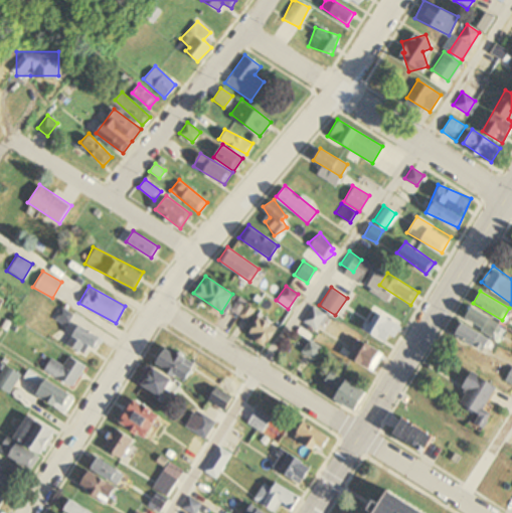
[(245,319),(253,307),(237,297),(229,309),(245,319)]
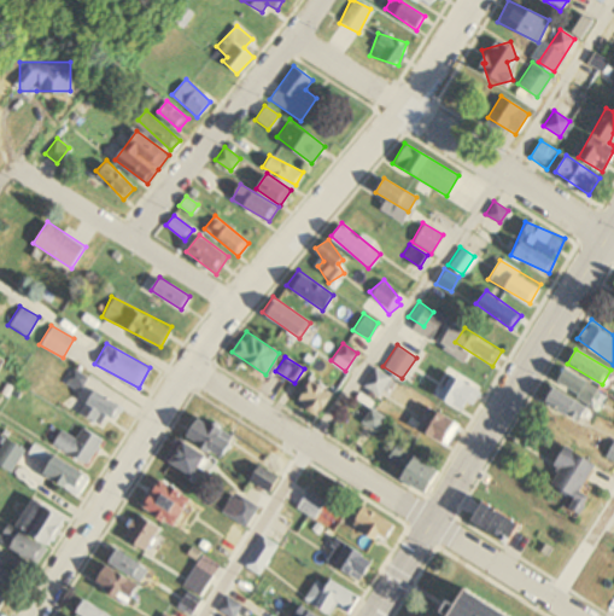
[(543,401),(578,422),(598,387),(562,366),(554,383),(543,401)]
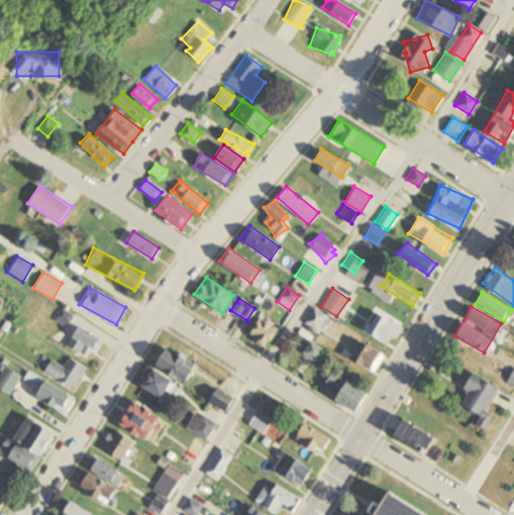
[(325,315),(312,307),(302,322),(316,330),(325,315)]
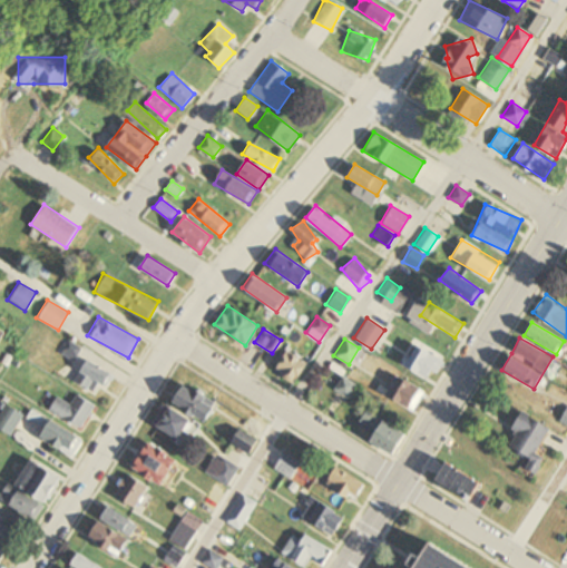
[(404,362),(427,379),(441,361),(419,343),(404,362)]
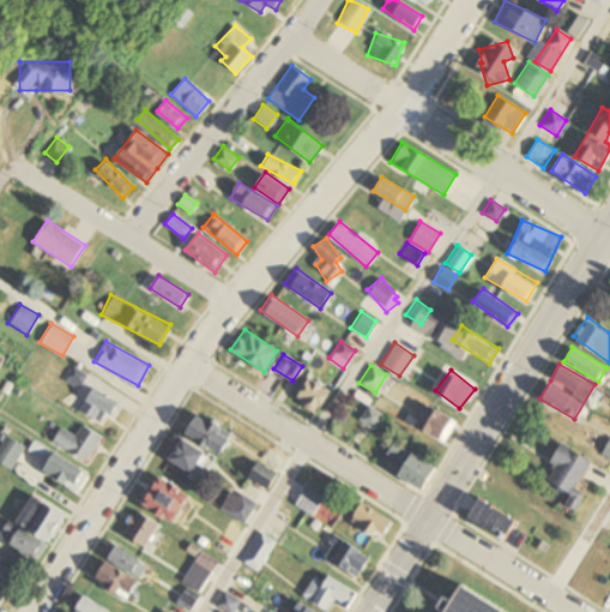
[(315,413),(330,393),(309,377),(294,397),(315,413)]
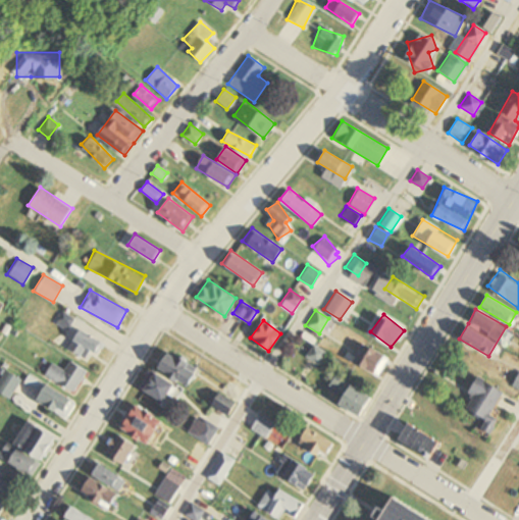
[(90,351),(95,354),(101,342),(76,328),(65,349),(85,360),(90,351)]
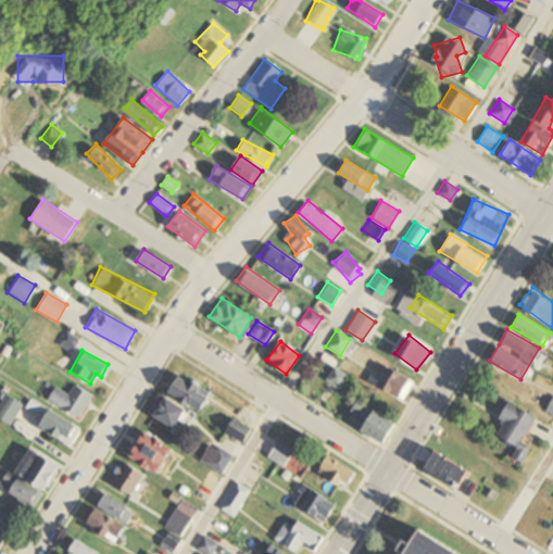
[(346,375),(332,366),(324,378),(337,387),(346,375)]
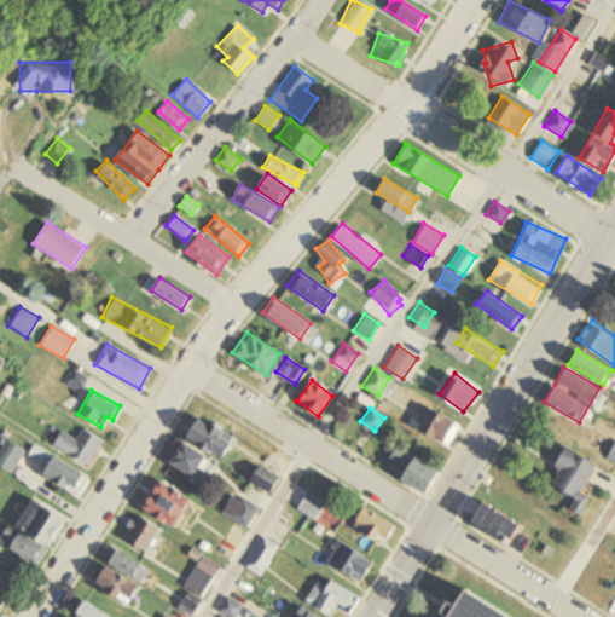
[(428,421),(422,431),(447,445),(459,424),(439,411),(431,422),(428,421)]
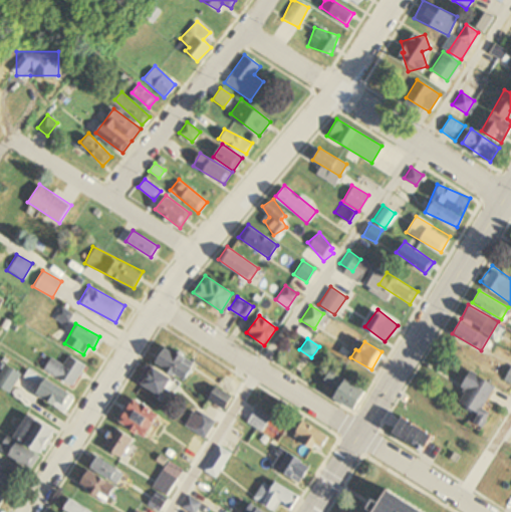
[(194,364),(167,344),(155,360),(182,380),(194,364)]
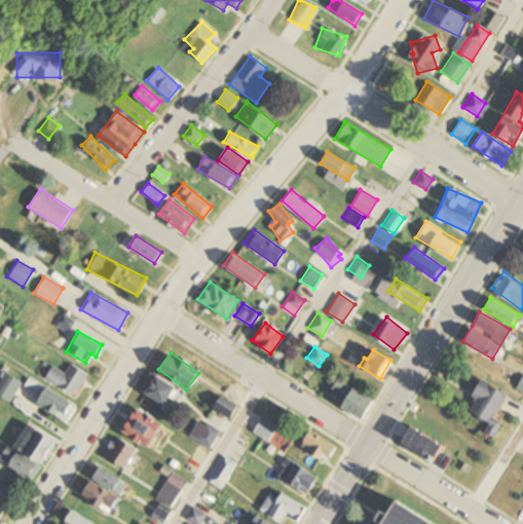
[(43,378),(74,395),(85,372),(68,364),(64,372),(50,365),(43,378)]
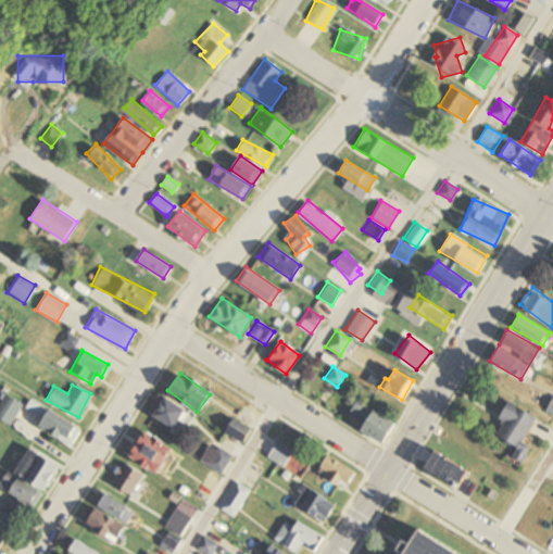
[(0,417),(9,423),(21,403),(4,393),(0,400),(0,417)]
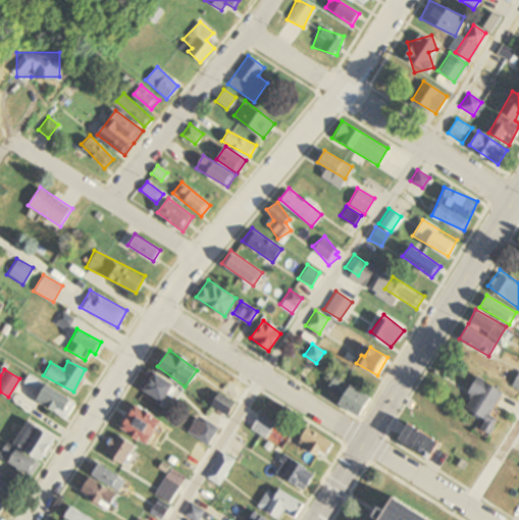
[(174,385),(155,371),(142,388),(162,403),(174,385)]
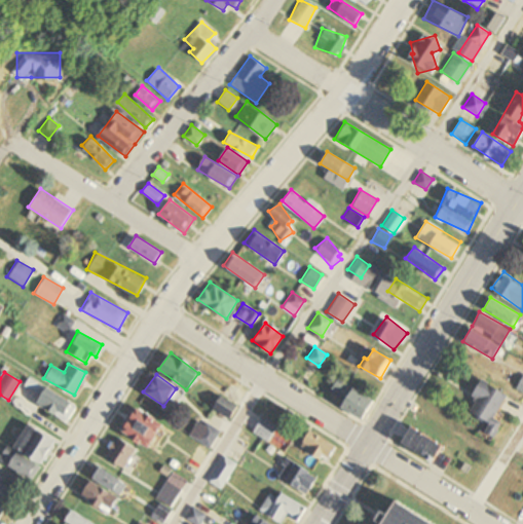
[(375,402),(339,376),(329,388),(344,401),(341,406),(362,420),(375,402)]
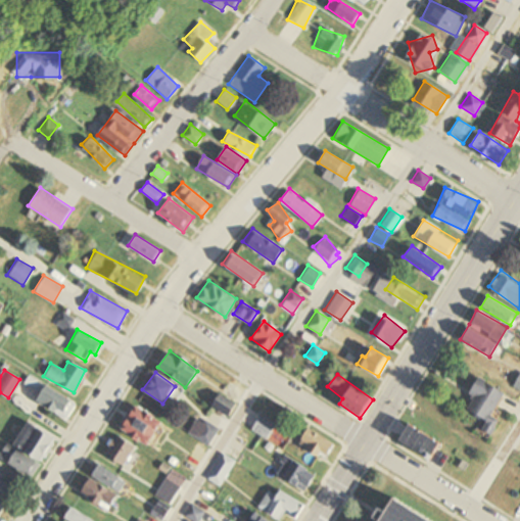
[(505,392),(481,378),(464,407),(487,421),(482,429),(490,434),(500,421),(490,416),(505,392)]
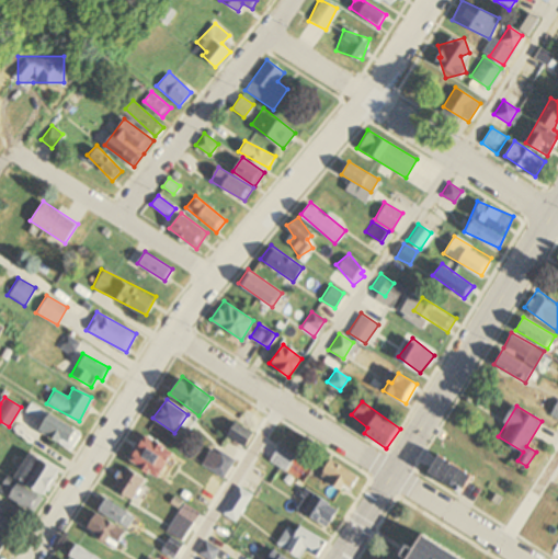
[(36,430),(67,449),(79,432),(48,412),(36,430)]
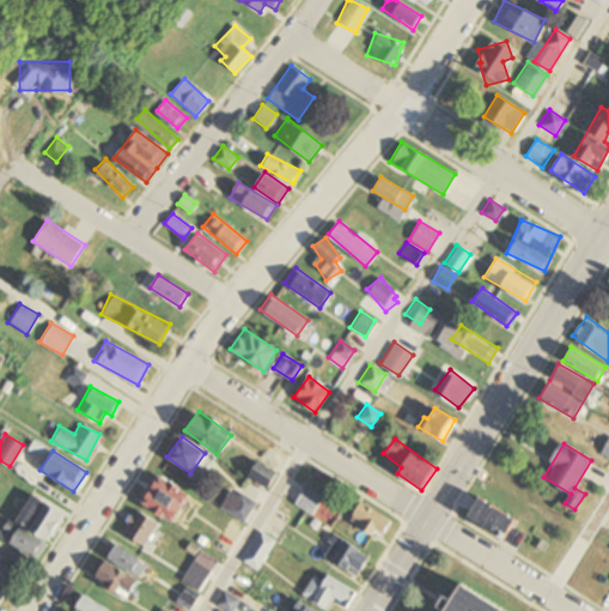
[(248,477),(267,488),(274,472),(256,463),(248,477)]
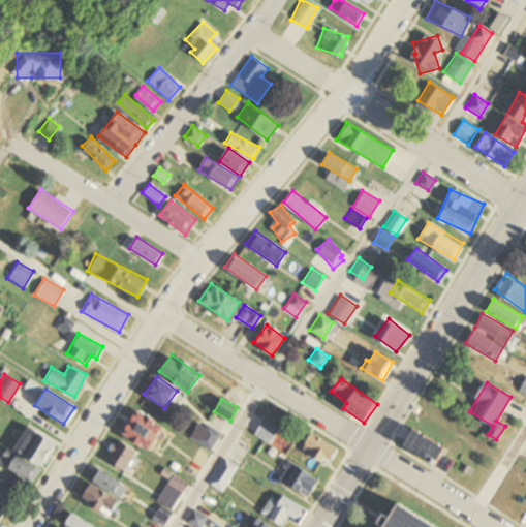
[(121,432),(149,450),(164,427),(136,408),(121,432)]
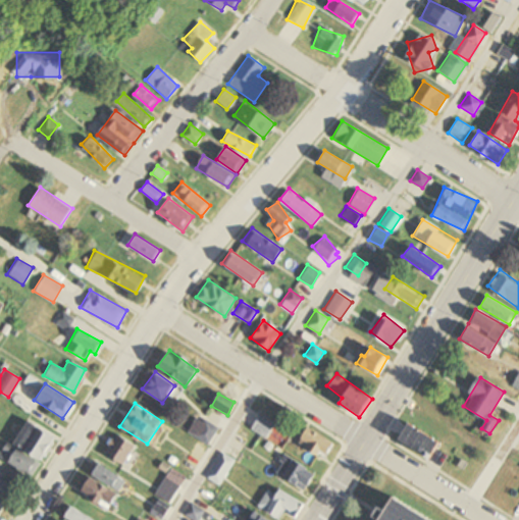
[(264,438),(274,422),(260,412),(249,428),(264,438)]
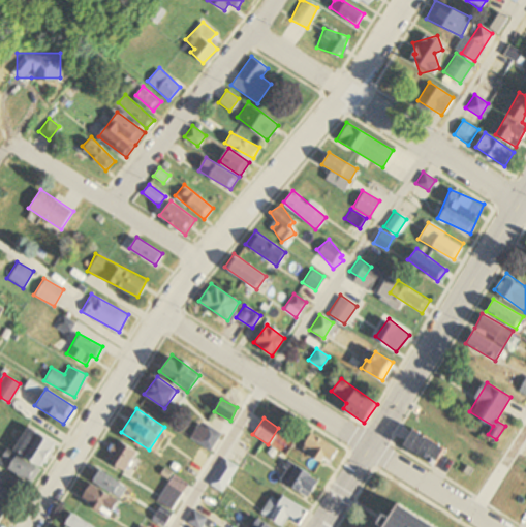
[(219,432),(197,421),(188,438),(210,450),(219,432)]
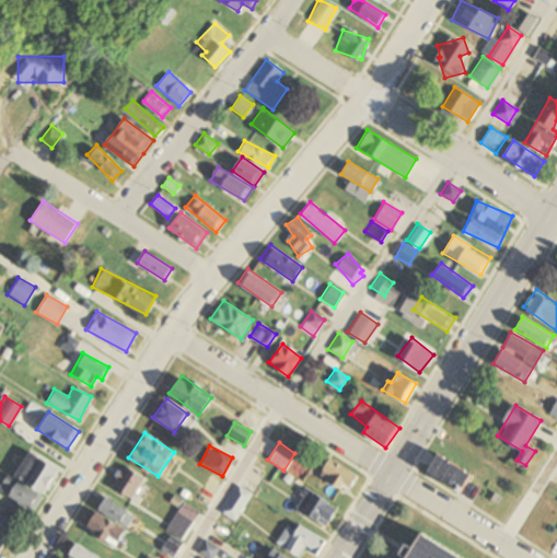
[(58,471),(30,451),(14,474),(43,493),(58,471)]
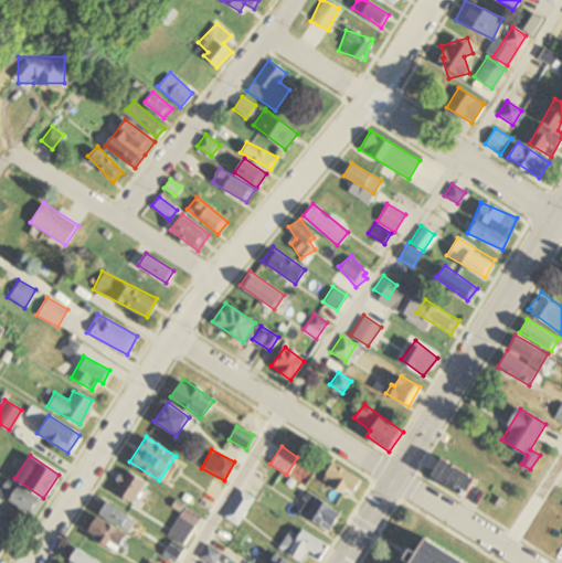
[(434,473),(466,495),(476,480),(444,457),(434,473)]
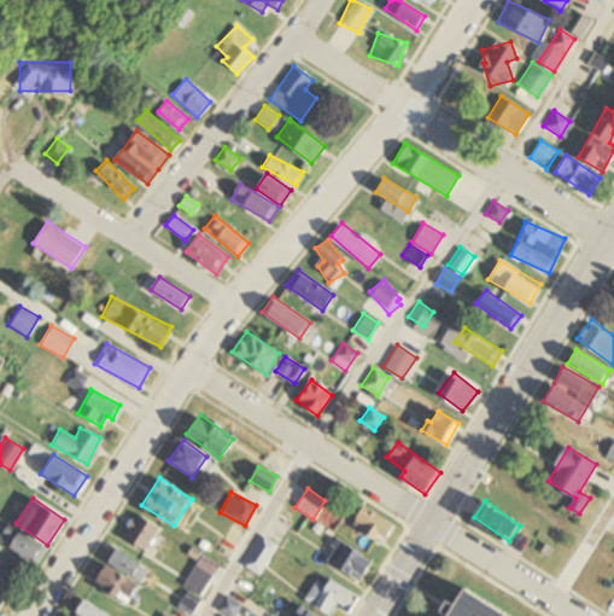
[(382,544),(395,526),(364,505),(352,522),(382,544)]
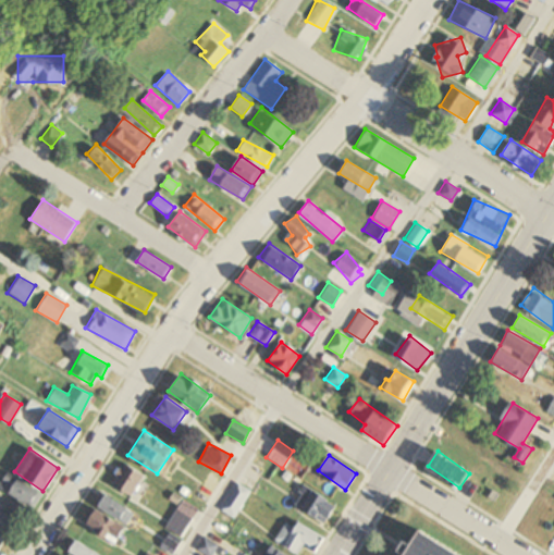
[(143,475),(122,463),(110,484),(131,496),(143,475)]
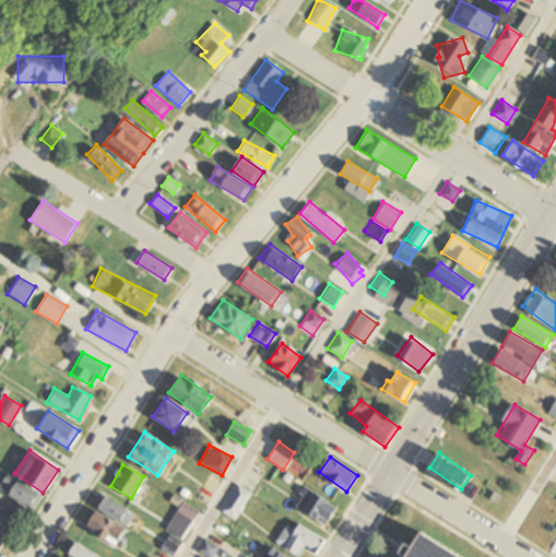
[(38,494),(6,473),(0,481),(0,489),(28,508),(38,494)]
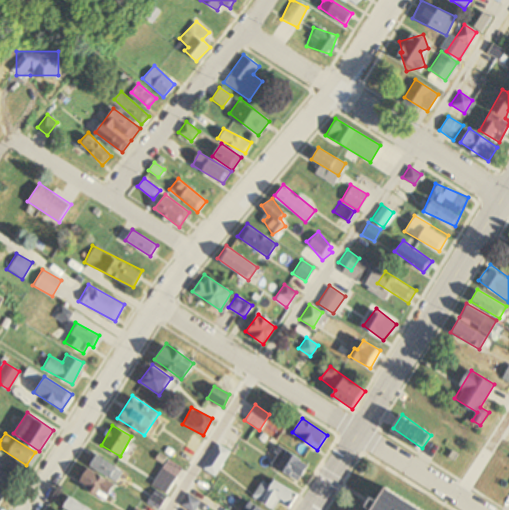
[(308,466),(279,444),(266,460),(296,482),(308,466)]
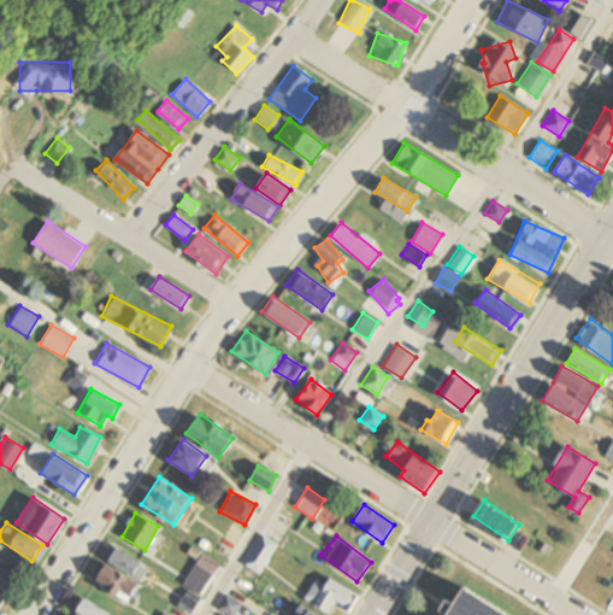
[(106,562),(94,583),(127,602),(147,567),(115,548),(106,562)]
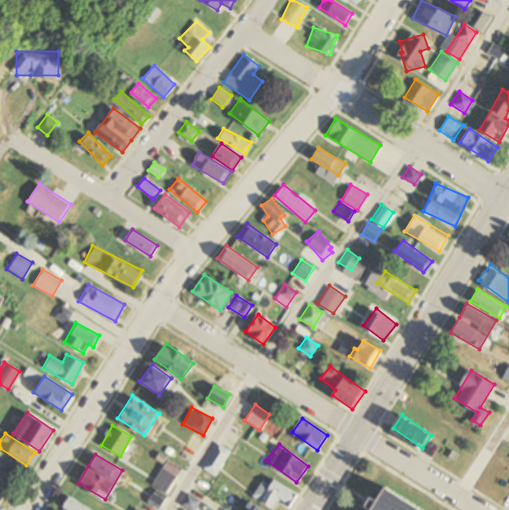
[(277,502),(290,509),(298,493),(272,480),(271,482),(261,478),(251,498),(273,509),(277,502)]
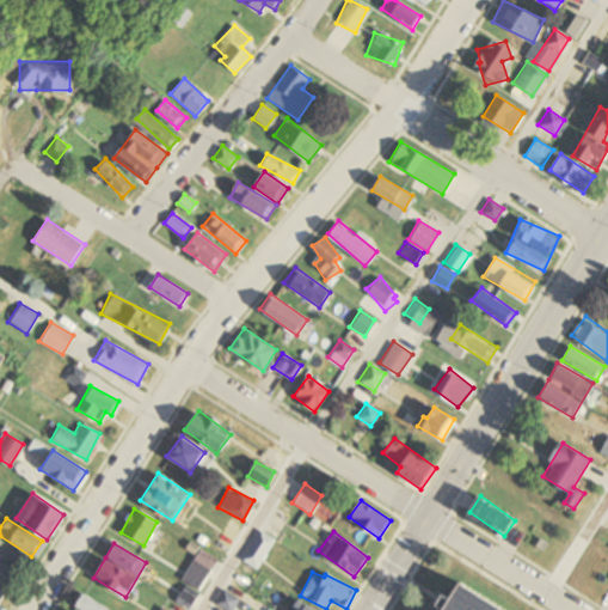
[(504,609),(460,581),(448,599),(442,596),(436,605),(442,609),(441,609),(504,609)]
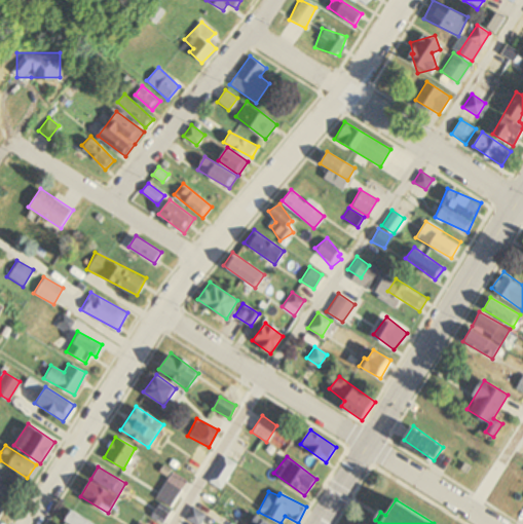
[(201,523),(207,518),(192,507),(184,517),(192,523),(201,523)]
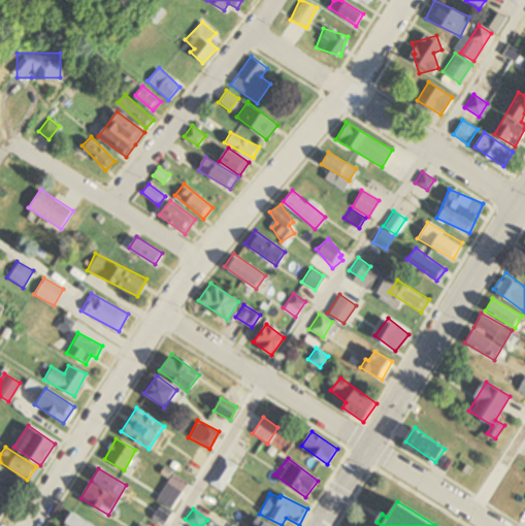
[(64,523),(69,525),(94,525),(71,512),(64,523)]
